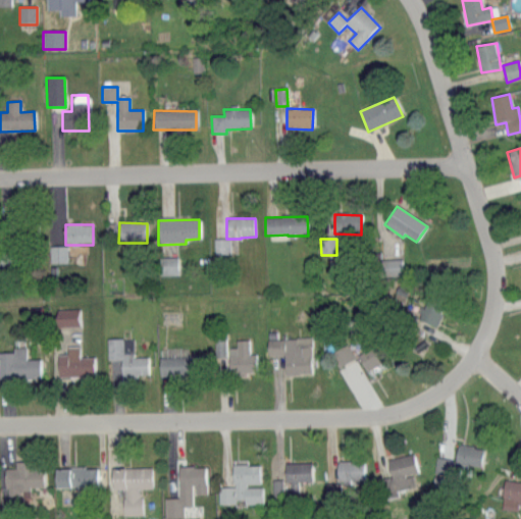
[(214,257),(230,256),(229,240),(214,240),(214,257)]
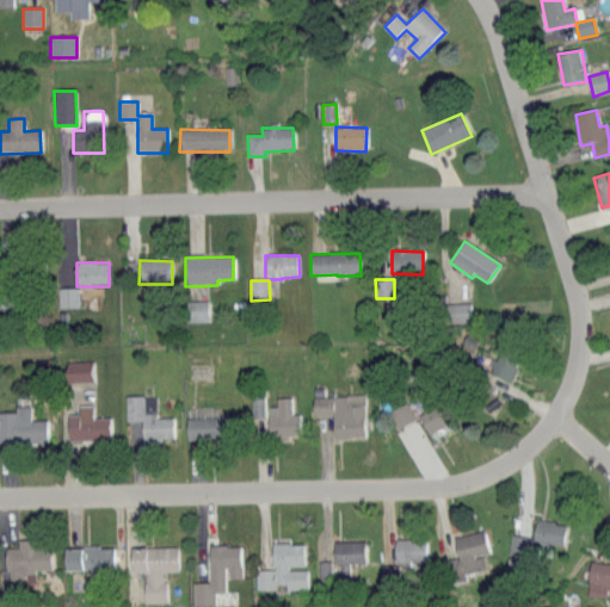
[(79,309),(79,289),(59,290),(59,309),(79,309)]
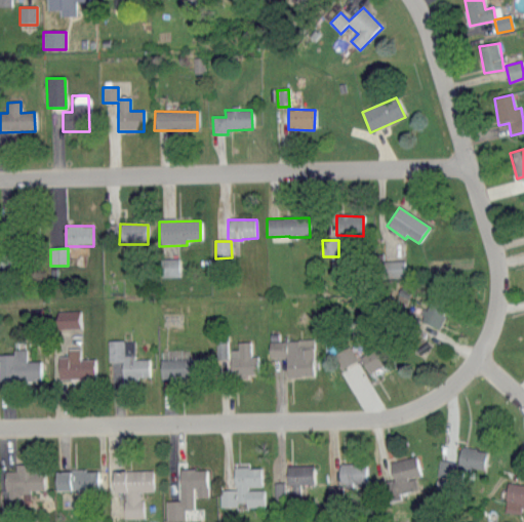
[(178,261),(160,261),(160,279),(178,278),(178,261)]
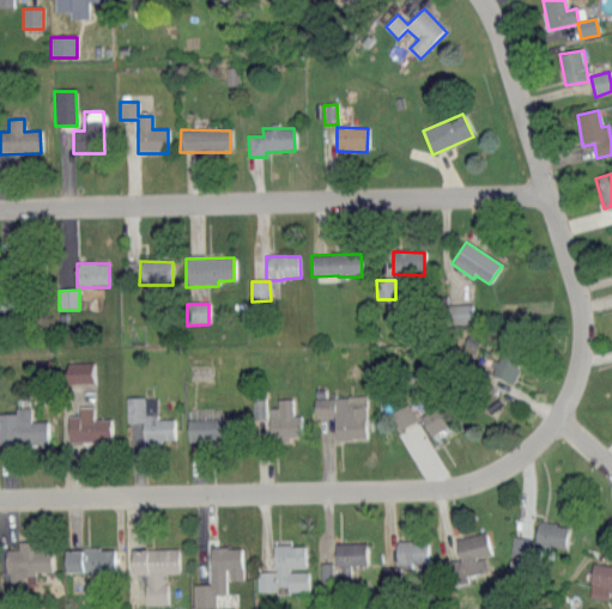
[(449,326),(472,326),(472,306),(449,306),(449,326)]
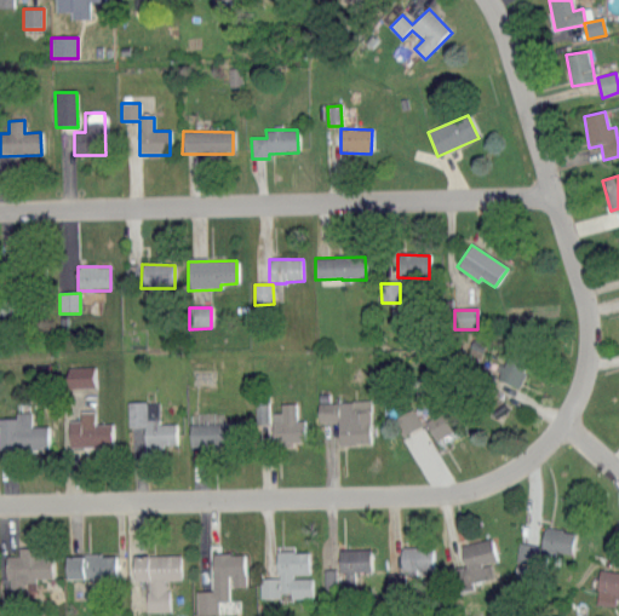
[(498,381),(520,387),(528,363),(505,356),(498,381)]
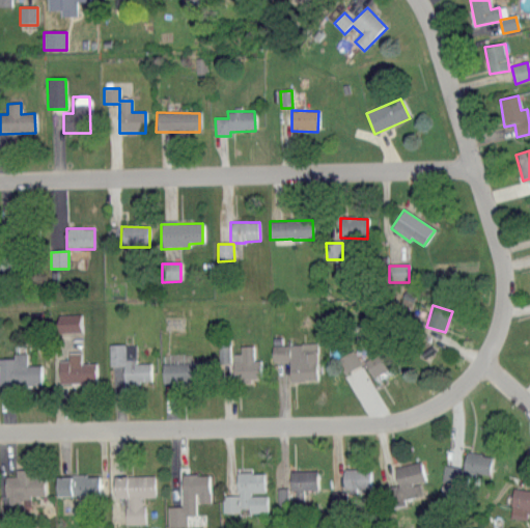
[(82,315),(57,316),(57,334),(83,333),(82,315)]
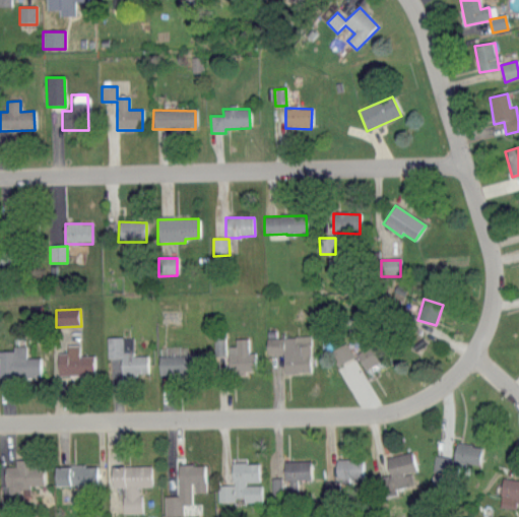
[(283,375),(311,374),(310,337),(266,338),(266,356),(282,356),(283,375)]
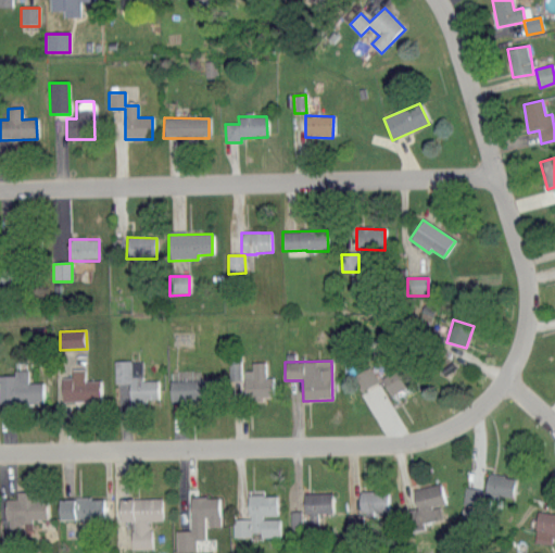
[(114,385),(129,385),(129,403),(160,402),(160,381),(143,382),(143,363),(114,363),(114,385)]
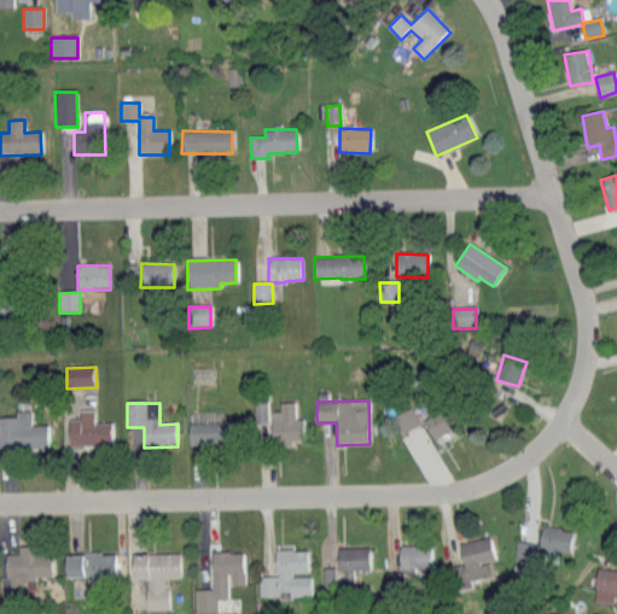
[(302,440),(302,420),(295,420),(295,403),(280,403),(280,413),(272,413),(272,440),(302,440)]
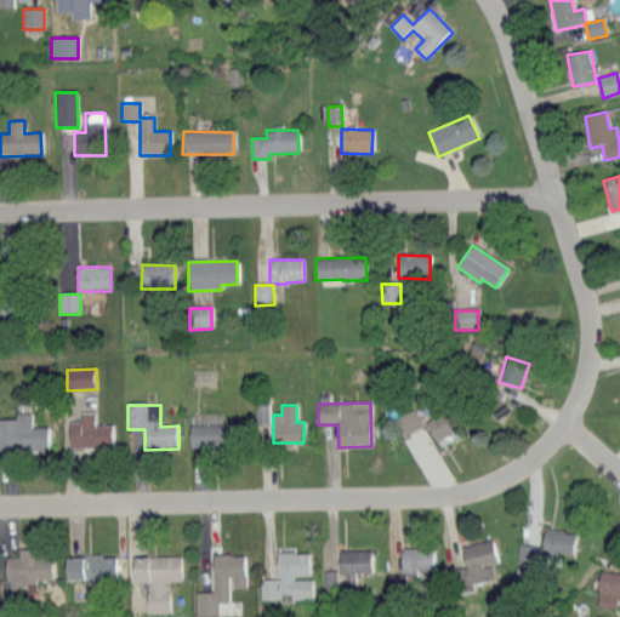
[(403,436),(421,428),(413,411),(394,420),(403,436)]
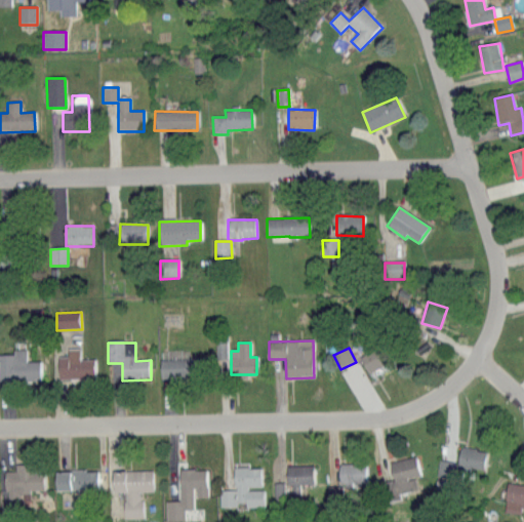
[(58,379),(93,380),(93,361),(80,361),(80,351),(68,350),(68,358),(58,357),(58,379)]
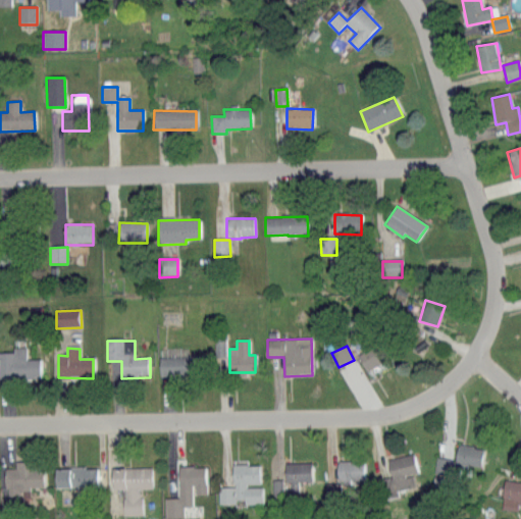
[(357,356),(366,372),(382,364),(374,348),(357,356)]
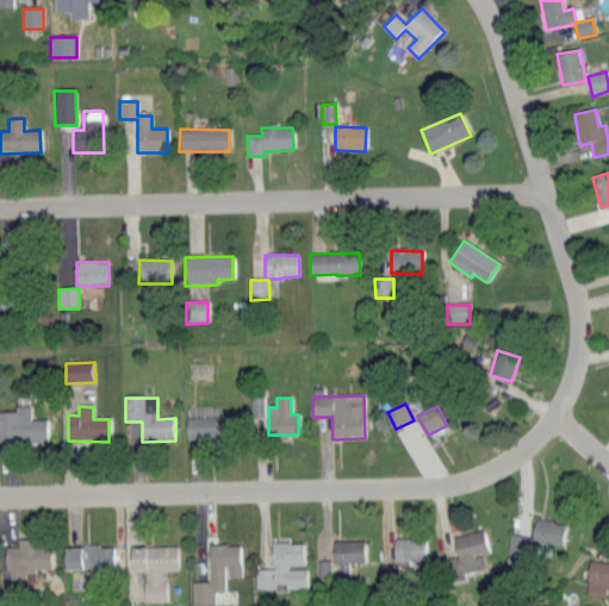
[(0,412),(0,444),(47,444),(47,422),(31,422),(31,407),(14,408),(14,413),(0,412)]
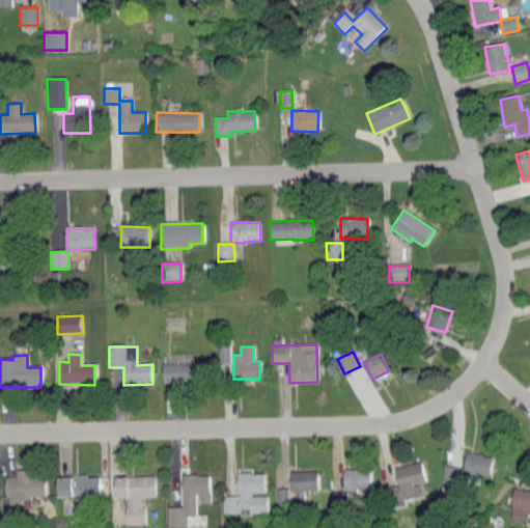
[(193,385),(192,364),(162,365),(163,386),(193,385)]
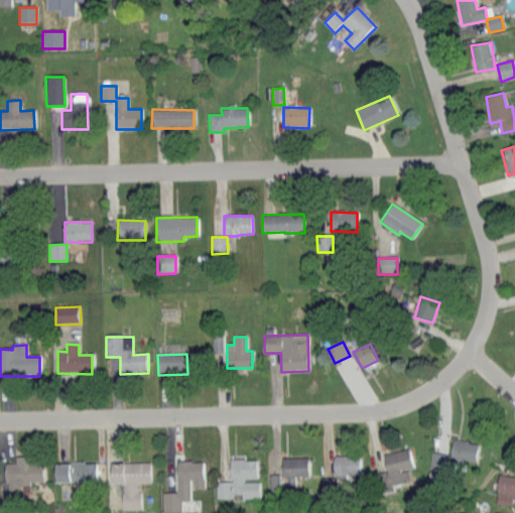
[(479,445),(454,440),(449,460),(475,465),(479,445)]
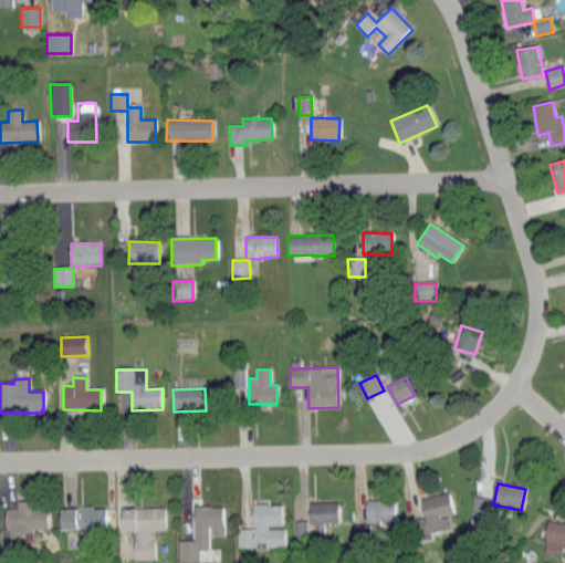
[(425,519),(415,521),(418,543),(432,541),(430,533),(450,530),(448,517),(452,515),(448,494),(420,499),(425,519)]
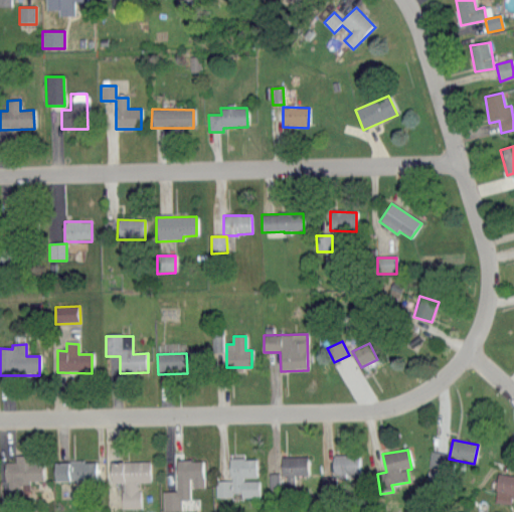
[(441,470),(442,454),(431,453),(430,469),(441,470)]
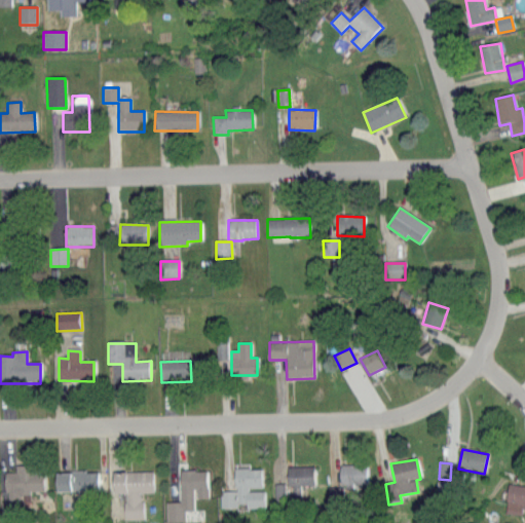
[(368,465),(340,467),(340,489),(368,488),(368,465)]
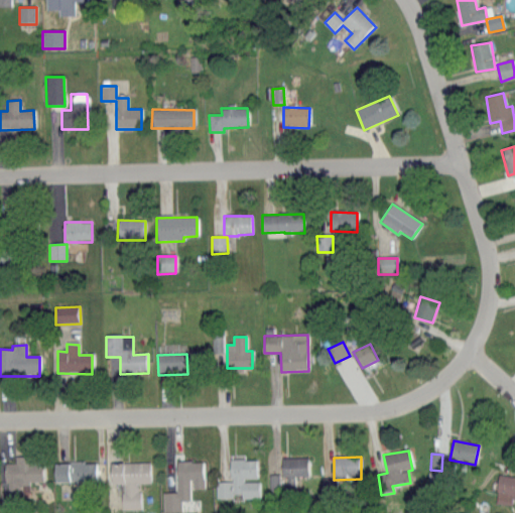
[(5,464),(5,498),(29,498),(29,482),(41,482),(41,458),(15,458),(15,464),(5,464)]
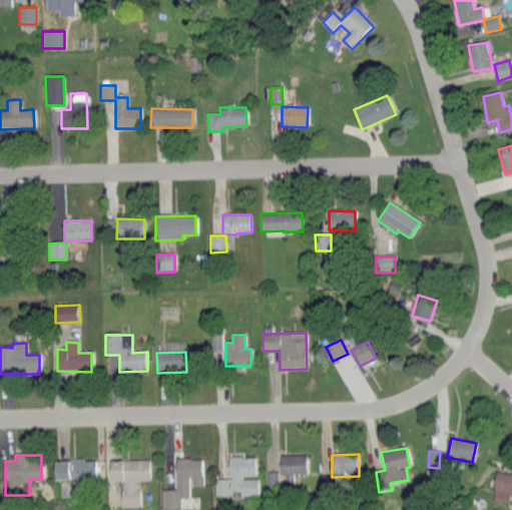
[(280,457),(281,475),(285,475),(285,485),(294,485),(294,475),(306,475),(306,456),(280,457)]
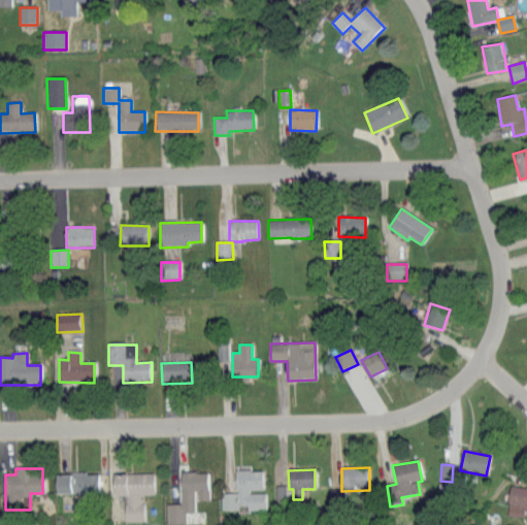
[(222,512),(238,512),(238,511),(267,511),(267,493),(264,493),(264,471),(236,471),(236,494),(222,494),(222,512)]
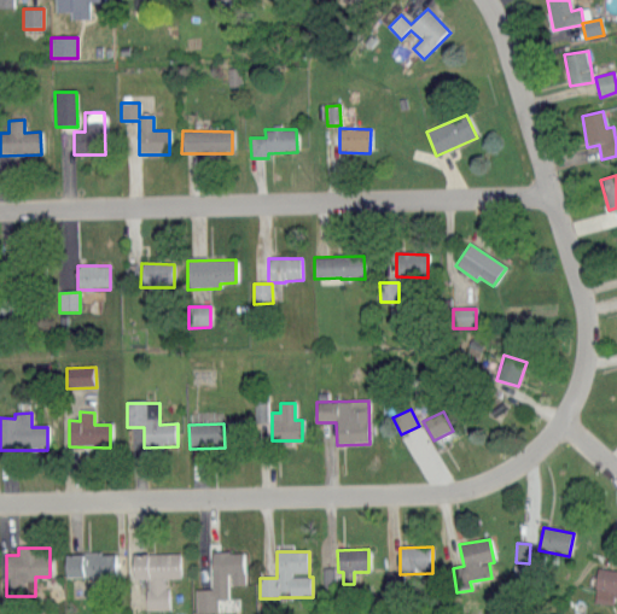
[(245,554),(211,554),(211,591),(196,591),(196,613),(217,613),(217,601),(230,601),(230,588),(245,588),(245,554)]
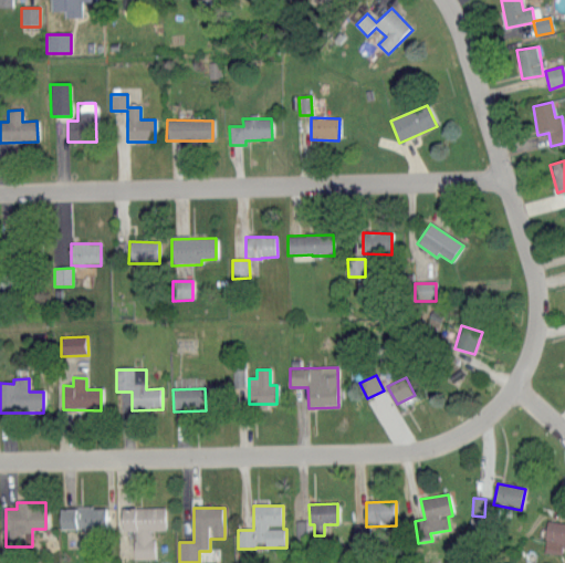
[(60,509),(59,531),(104,531),(104,509),(60,509)]
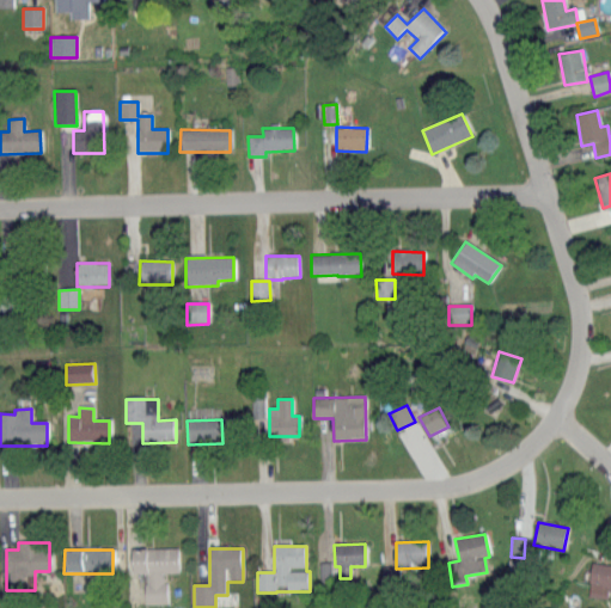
[(130,550),(132,575),(144,575),(145,606),(166,605),(166,575),(179,575),(179,550),(130,550)]
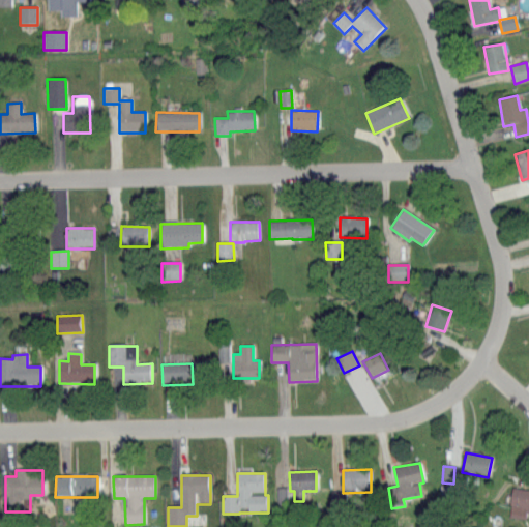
[(525,521),(526,514),(528,514),(528,491),(512,489),(509,519),(525,521)]
